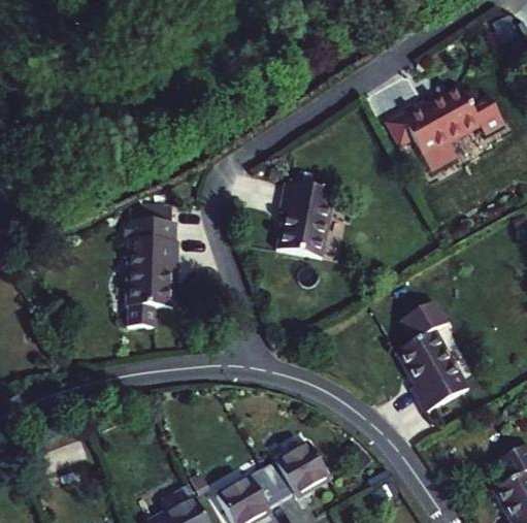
[(471,107),(460,87),(428,104),(425,98),(400,111),(413,136),(422,153),(478,122),(483,131),(502,121),(490,98),(471,107)]
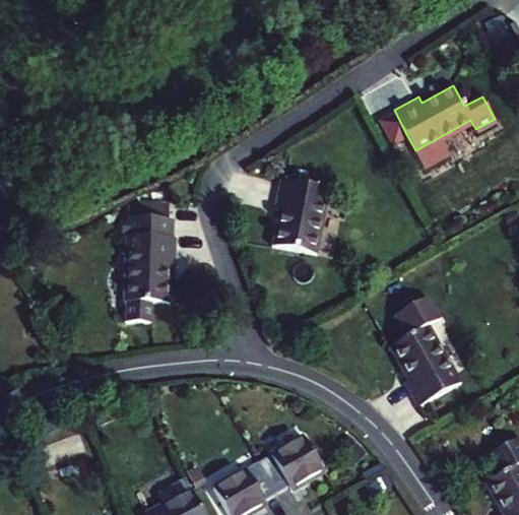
[(406,134),(394,110),(380,118),(393,142),(406,134)]
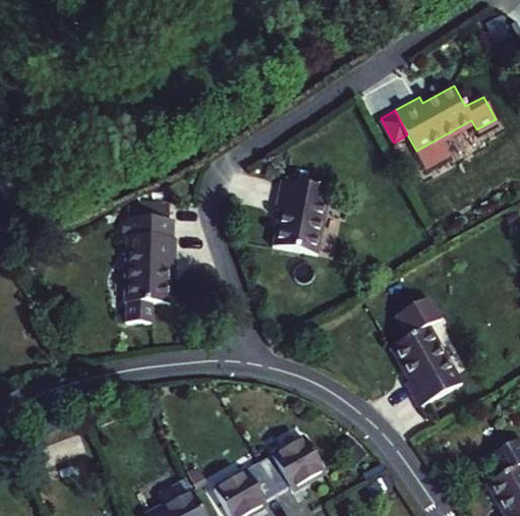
[(327,187),(281,178),(275,206),(280,207),(274,242),(315,250),(327,187)]
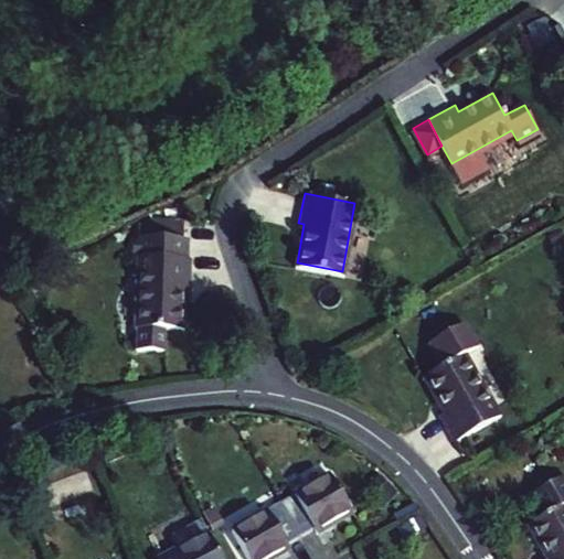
[(167,324),(182,324),(182,300),(182,283),(191,283),(190,253),(188,253),(182,254),(182,234),(182,233),(182,222),(139,221),(139,233),(138,233),(138,238),(132,238),(132,249),(141,250),(141,255),(139,324),(138,346),(167,346),(167,324)]
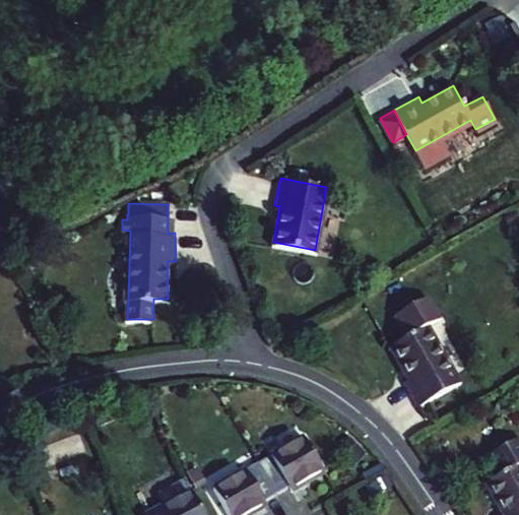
[(405,380),(417,403),(459,381),(428,324),(392,344),(410,377),(405,380)]
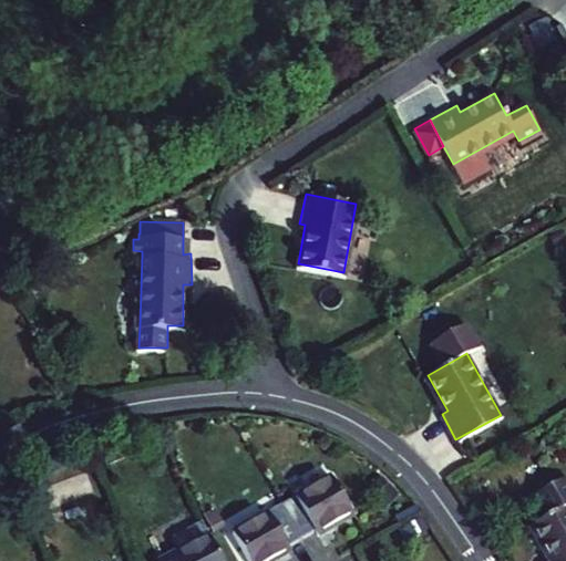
[(281,500),(301,534),(315,528),(318,532),(354,511),(331,473),(281,500)]
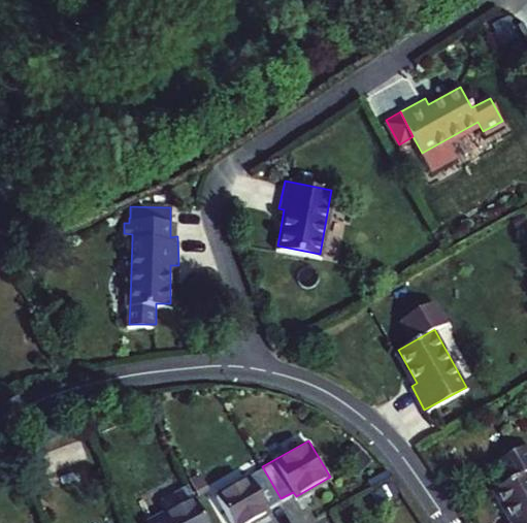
[(508,522),(526,522),(526,444),(500,459),(506,469),(511,467),(516,477),(496,488),(515,520),(508,522)]
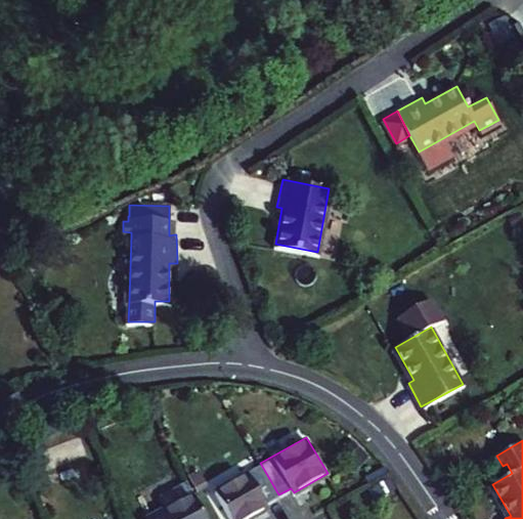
[(503,466),(496,456),(493,457),(499,468),(503,466)]
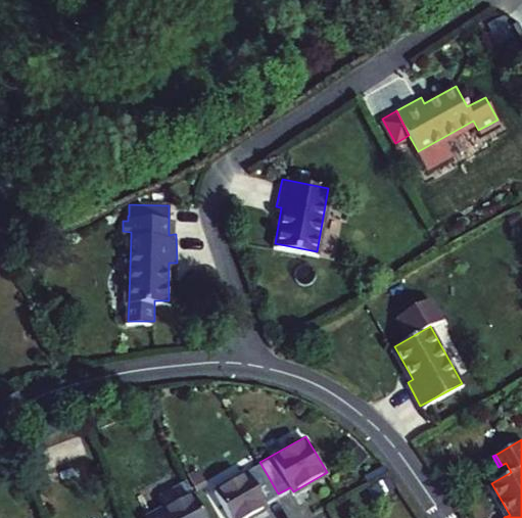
[(212,488),(229,517),(246,517),(268,506),(266,502),(278,493),(259,462),(212,488)]
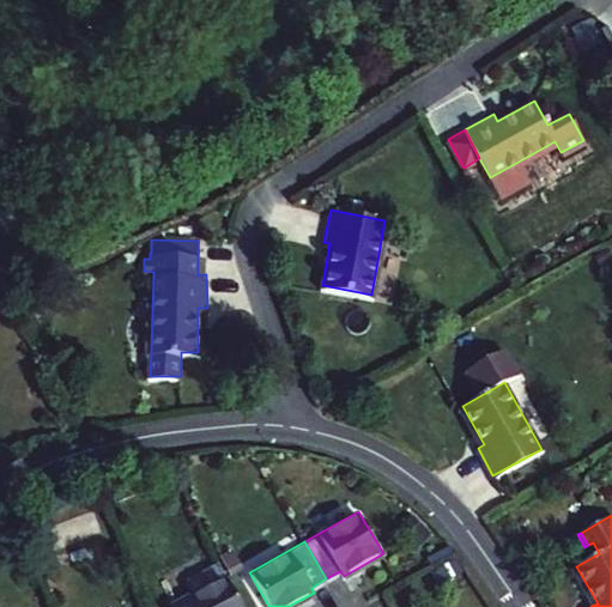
[(246,606),(230,575),(174,604),(176,606),(246,606)]
